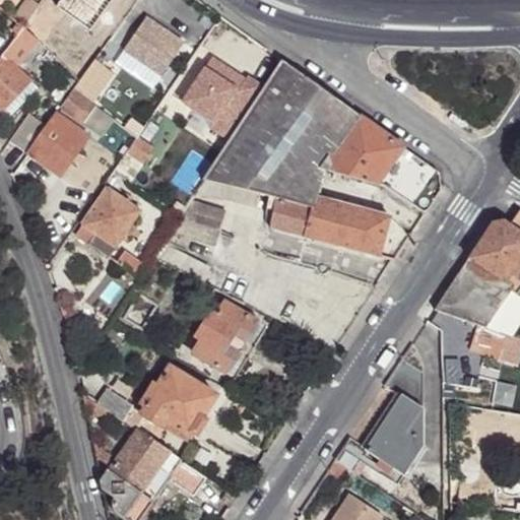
[(31,0),(25,0),(12,19),(17,24),(24,29),(25,26),(38,10),(41,6),(31,0)]
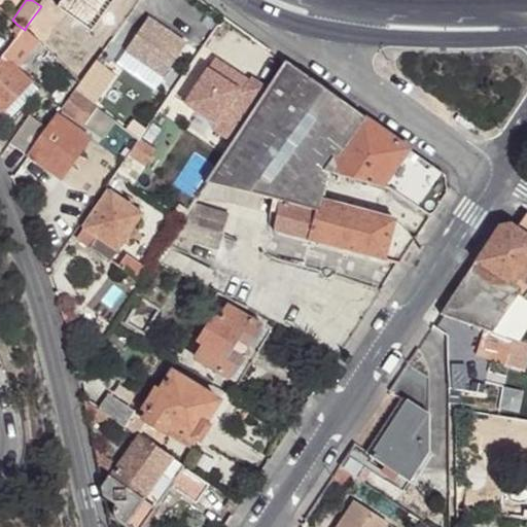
[(55,25),(38,10),(26,27),(25,30),(20,36),(18,40),(30,48),(36,42),(43,42),(55,25)]
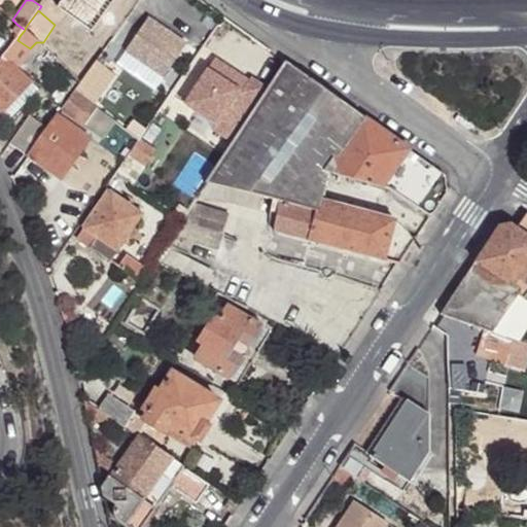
[(149,18),(126,51),(151,69),(164,77),(187,44),(149,18)]
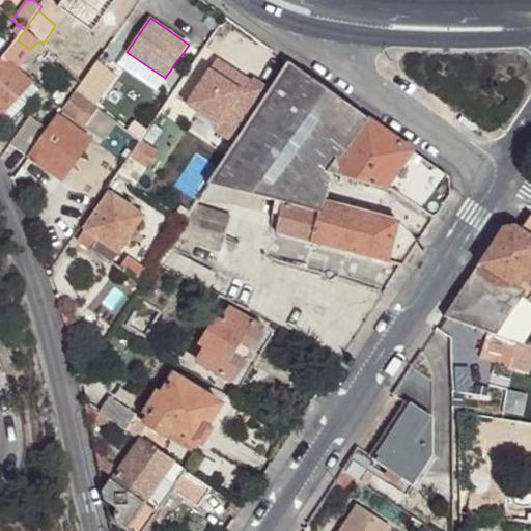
[(25,30),(18,25),(14,32),(20,36),(25,30)]
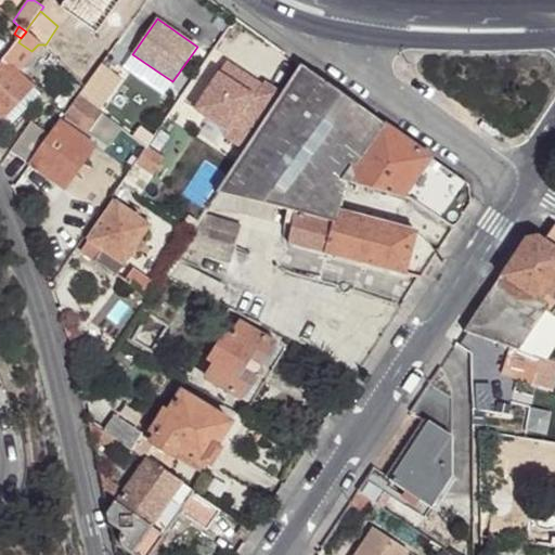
[(0,43),(0,56),(5,60),(18,42),(7,35),(0,43)]
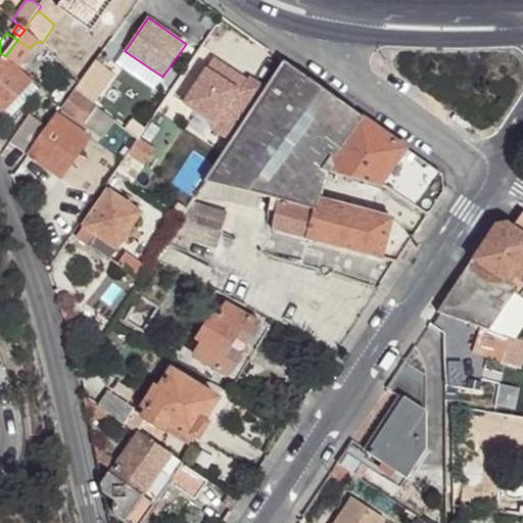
[(16,68),(30,48),(17,40),(5,56),(16,68)]
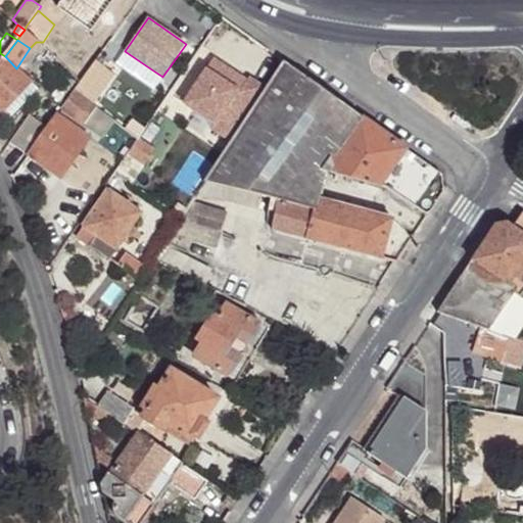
[(101,51),(74,91),(83,98),(111,58),(101,51)]
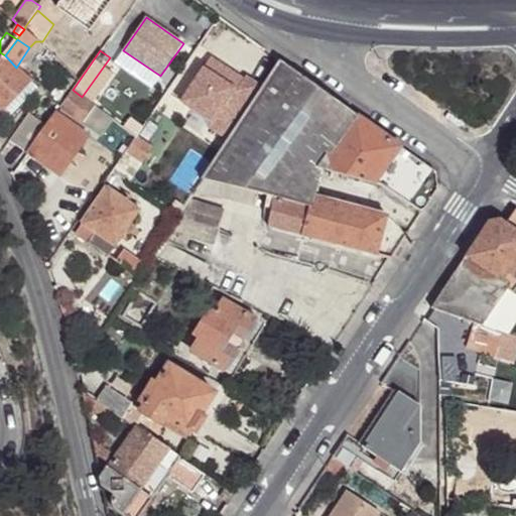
[(148,68),(123,50),(120,54),(144,72),(148,68)]
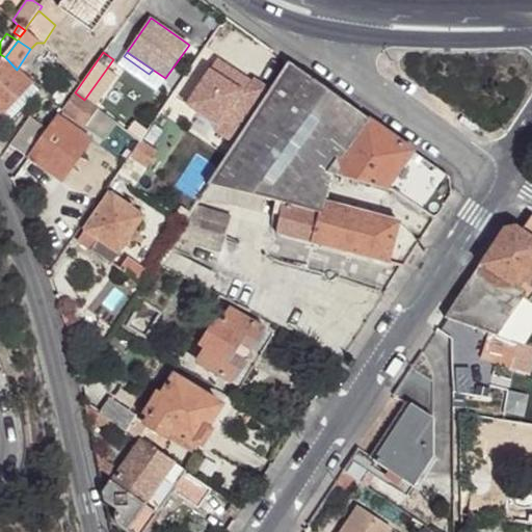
[(5,57),(0,63),(0,112),(2,115),(32,85),(17,70),(5,57)]
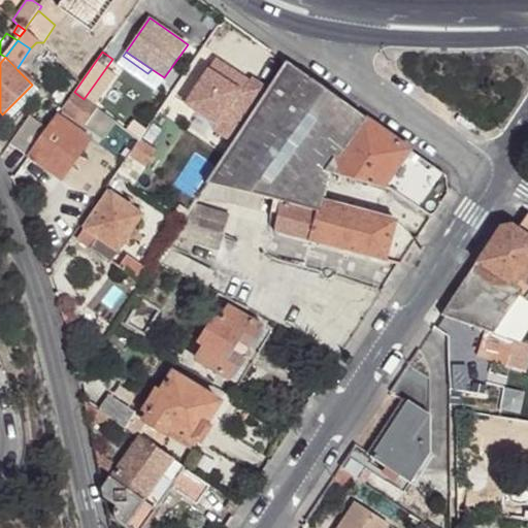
[(364,118),(287,63),(265,97),(238,137),(208,184),(265,196),(267,197),(274,199),(276,199),(284,201),(286,192),(321,200),(323,201),(329,174),(364,118)]
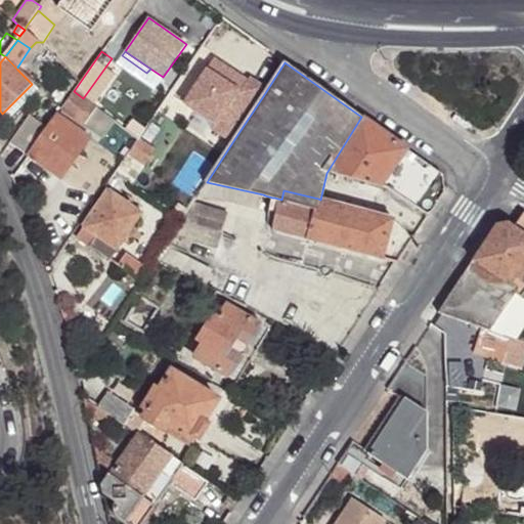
[(74,91),(61,107),(85,124),(97,106),(92,104),(83,98),(74,91)]
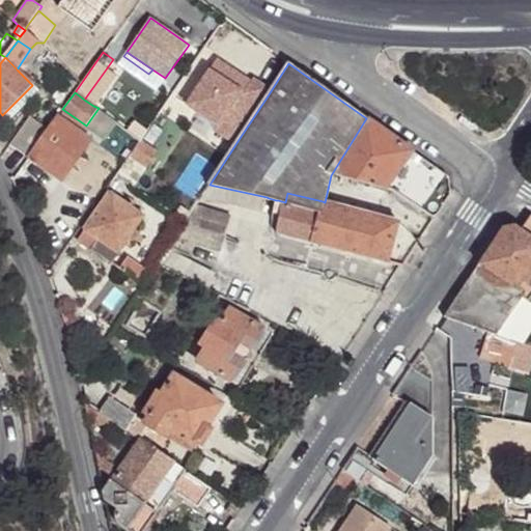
[(96,105),(100,101),(93,96),(90,101),(96,105)]
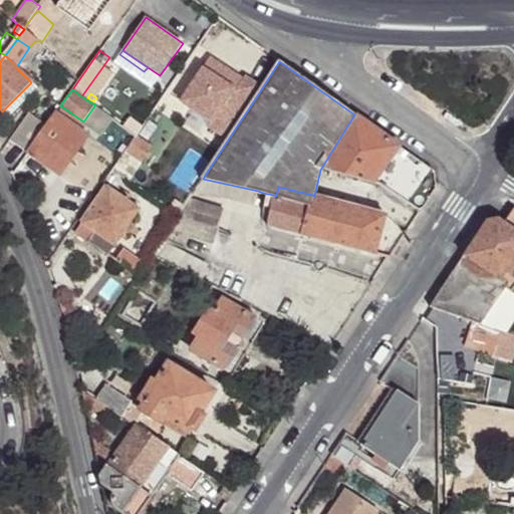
[(95,104),(83,121),(100,136),(112,118),(107,113),(95,104)]
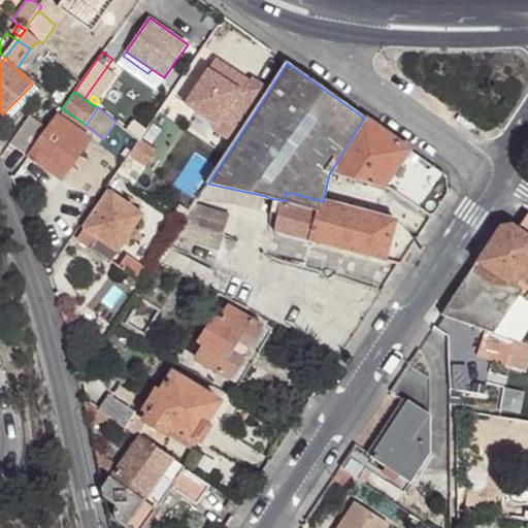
[(44,133),(27,156),(59,179),(88,139),(57,116),(44,133)]
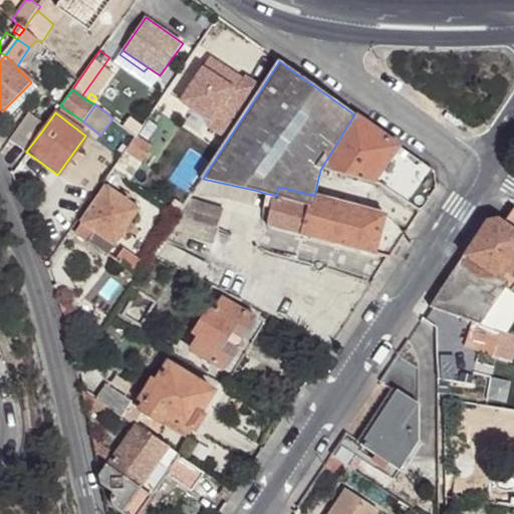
[(377,130),(354,114),(320,170),(374,183),(398,147),(377,130)]
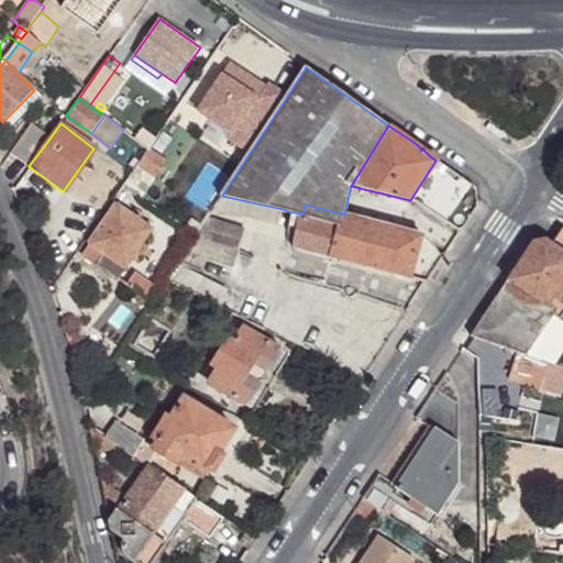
[(11,153),(29,166),(47,142),(28,128),(11,153)]
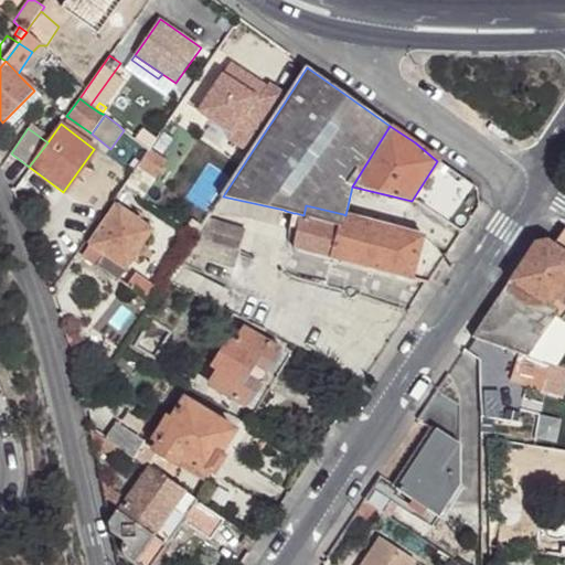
[(138,166),(153,177),(164,161),(153,155),(148,150),(138,166)]
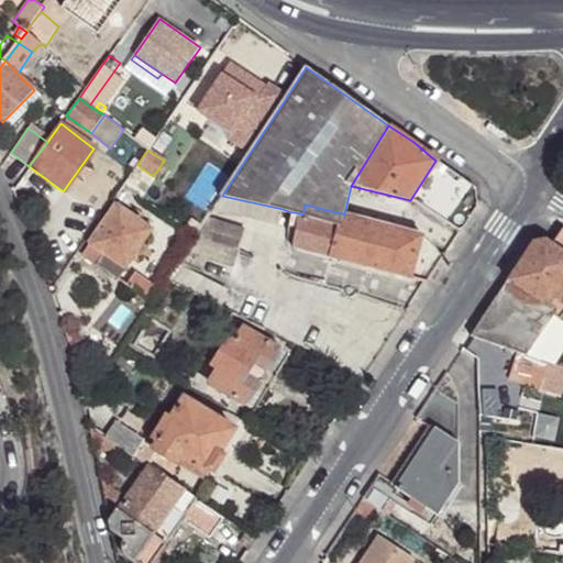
[(475,187),(435,161),(410,200),(462,233),(479,207),(475,187)]
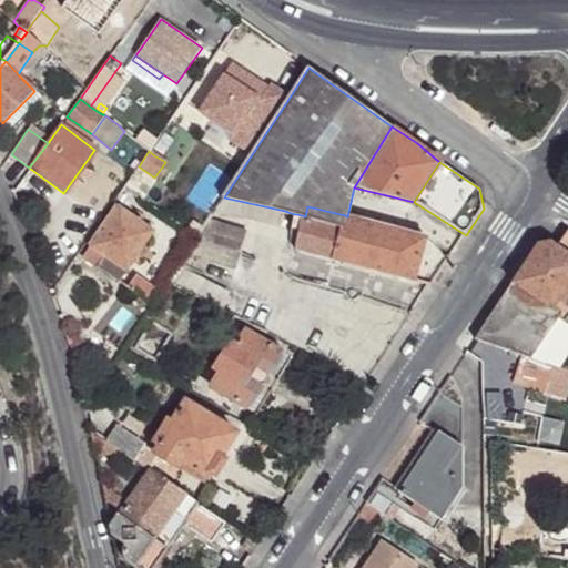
[(285,211),(224,198),(216,211),(281,226),(285,211)]
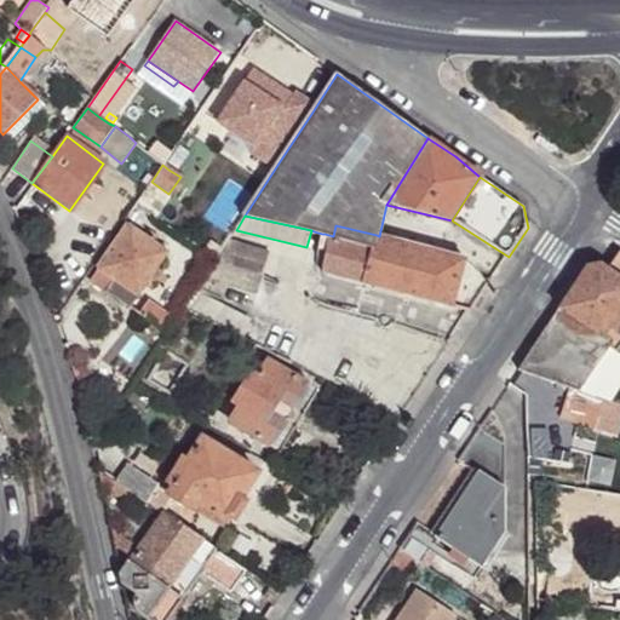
[(131,225),(99,270),(138,296),(170,252),(131,225)]
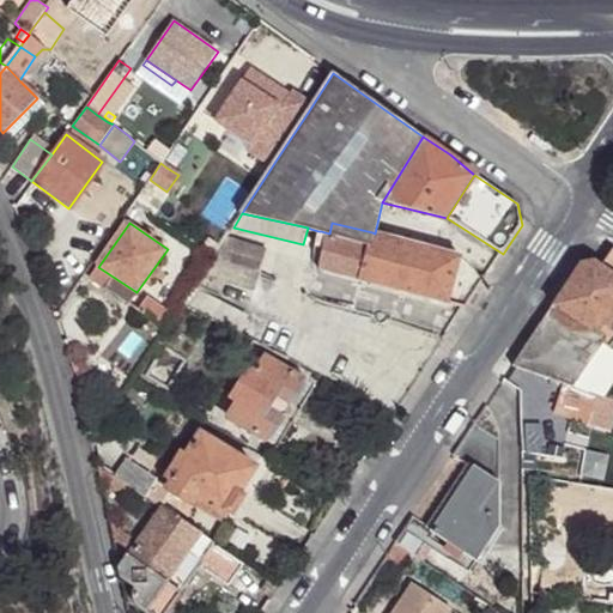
[(332,223),(329,234),(369,243),(372,232),(332,223)]
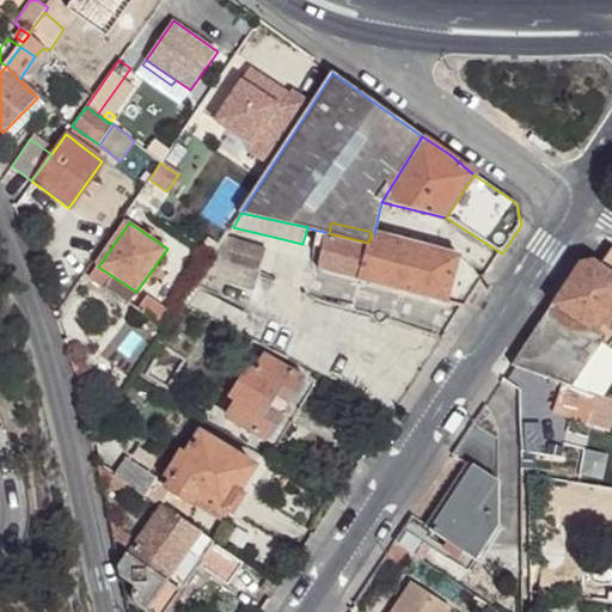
[(307,227),(303,244),(314,246),(318,231),(310,228),(307,227)]
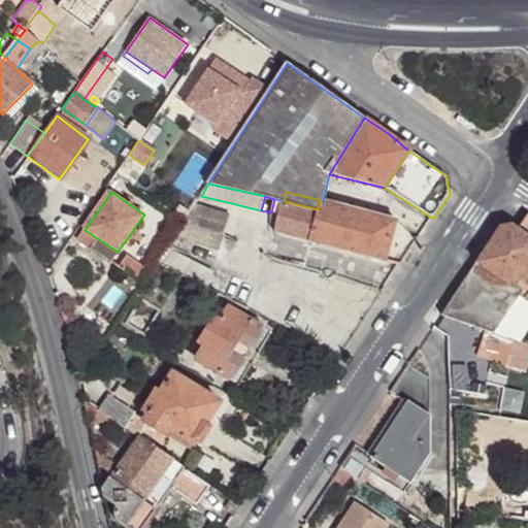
[(396,221),(323,201),(321,200),(318,209),(308,240),(385,261),(396,221)]
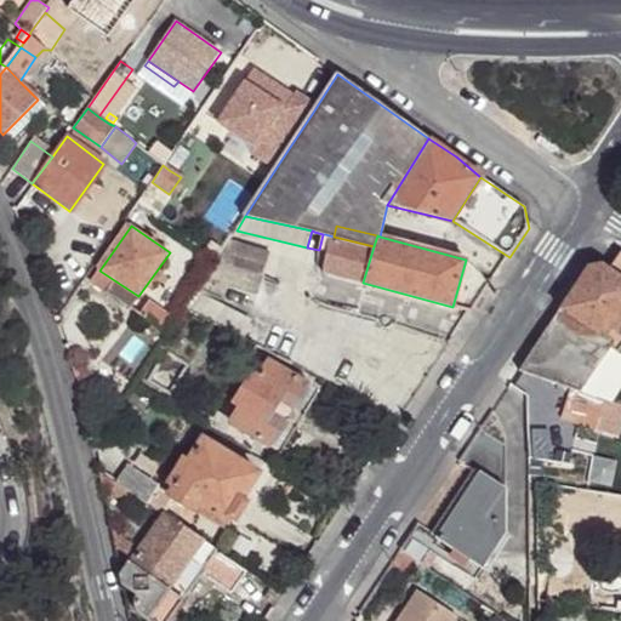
[(334,237),(330,245),(324,272),(363,283),(374,246),(334,237)]
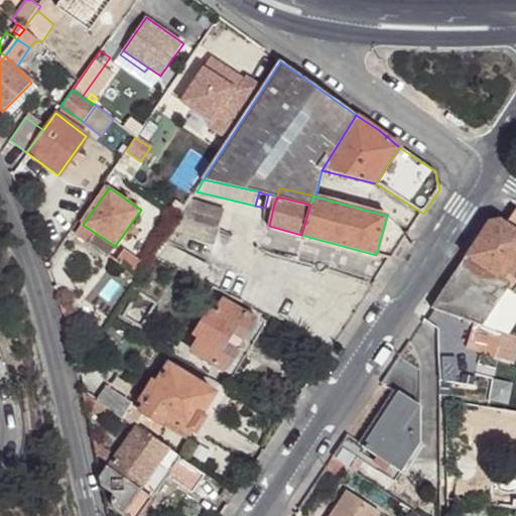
[(226,209),(190,199),(177,217),(220,229),(226,209)]
